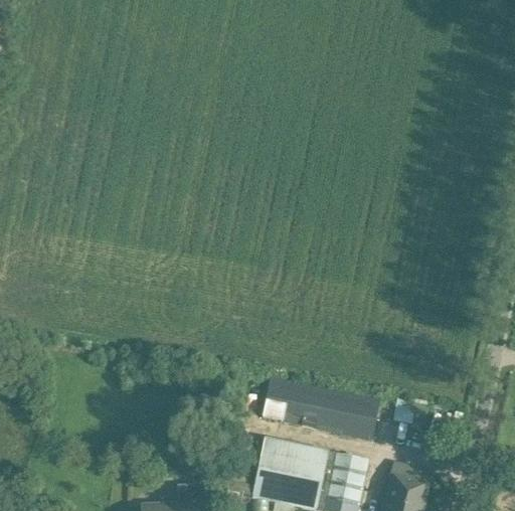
[(269,376),(261,415),(371,438),(379,399),(269,376)]
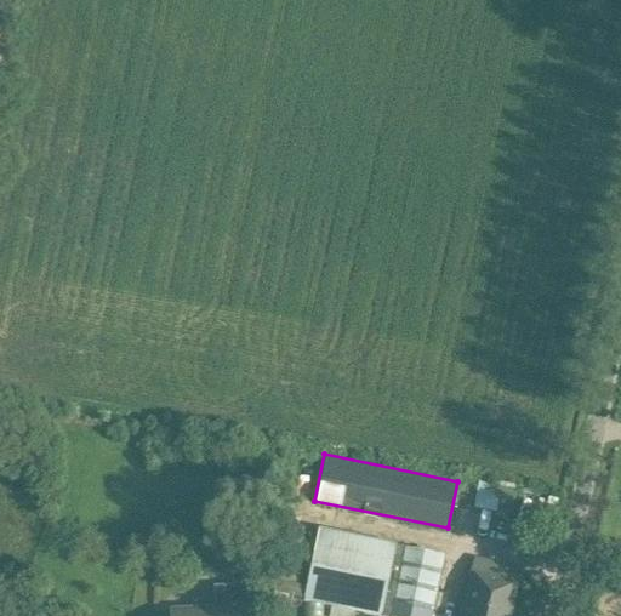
[(319,528),(305,597),(392,614),(392,615),(429,615),(443,553),(319,528)]
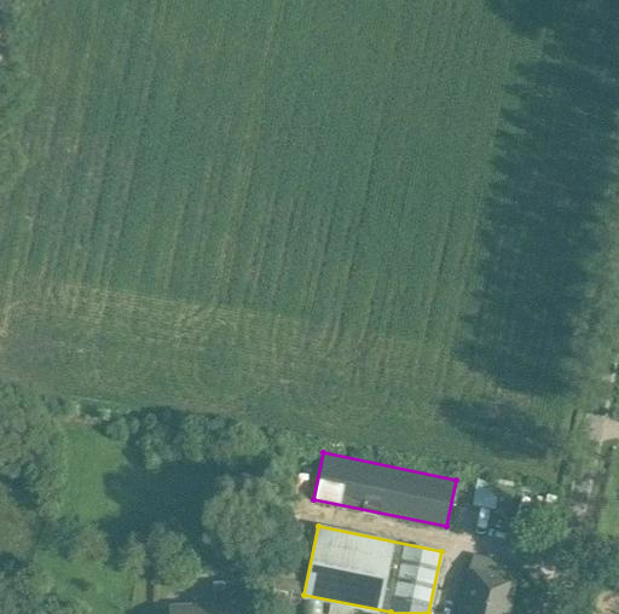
[(304,533),(279,531),(277,574),(300,575),(304,533)]
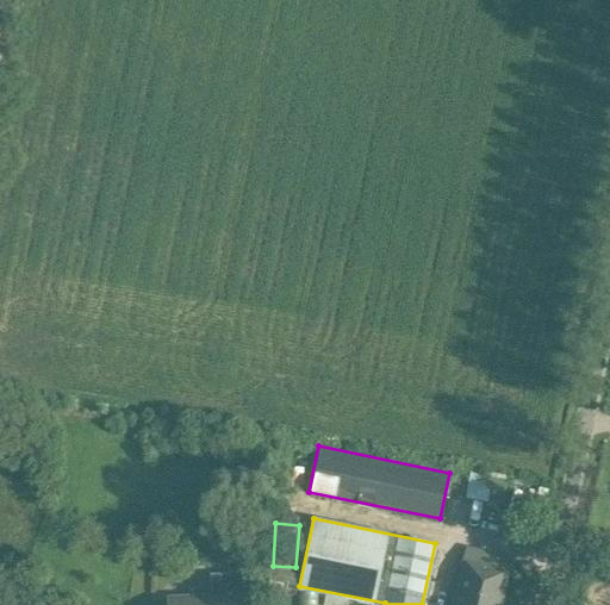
[(466,544),(452,604),(498,604),(510,555),(466,544)]
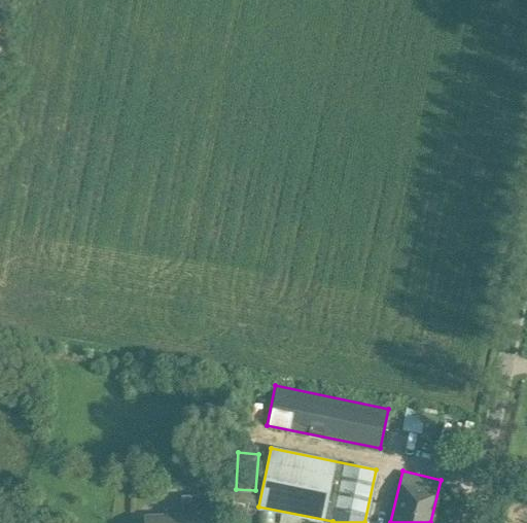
[(206,522),(206,514),(146,516),(146,522),(206,522)]
